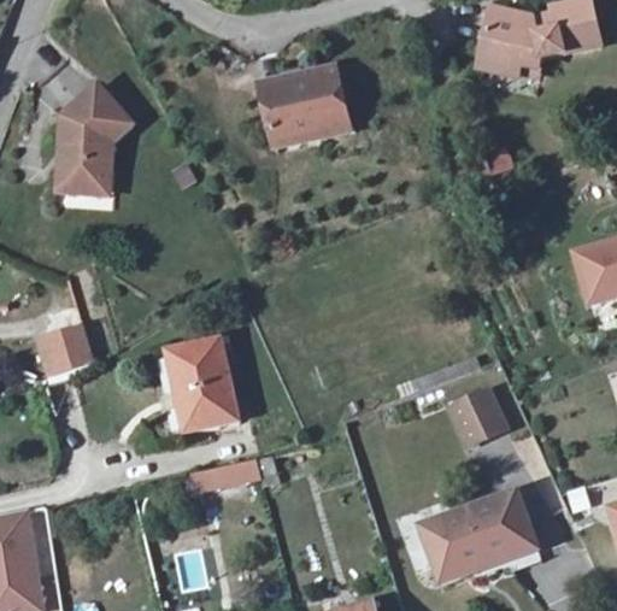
[(519,81),(548,72),(550,60),(604,42),(593,0),(569,0),(551,4),(553,23),(530,30),(534,13),(493,4),(475,70),(489,76),(519,81)]
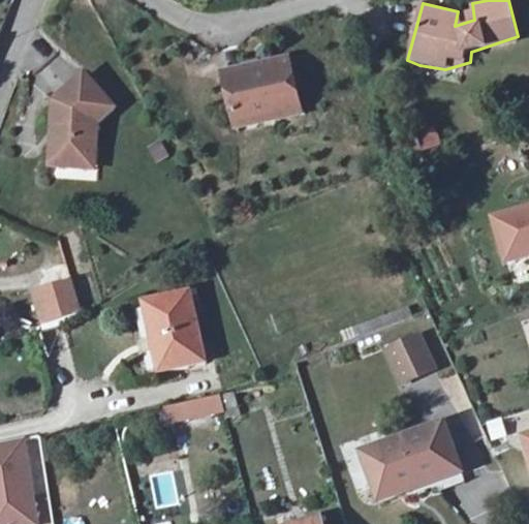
[(277,101),(279,114),(302,110),(287,56),(228,70),(237,111),(277,101)]
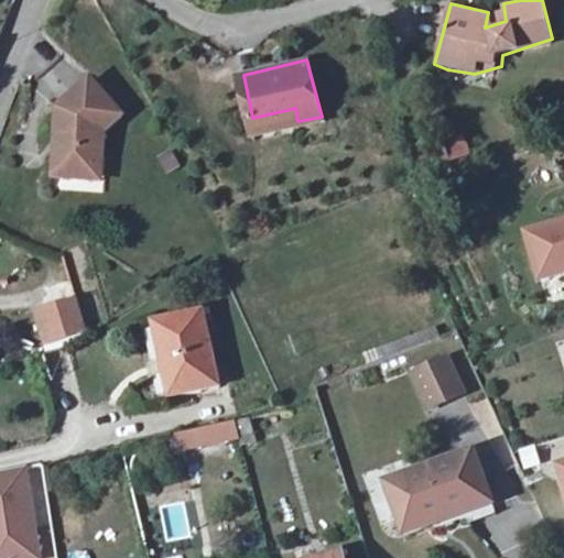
[(56,106),(52,176),(87,177),(109,176),(109,165),(107,127),(125,110),(89,77),(56,106)]
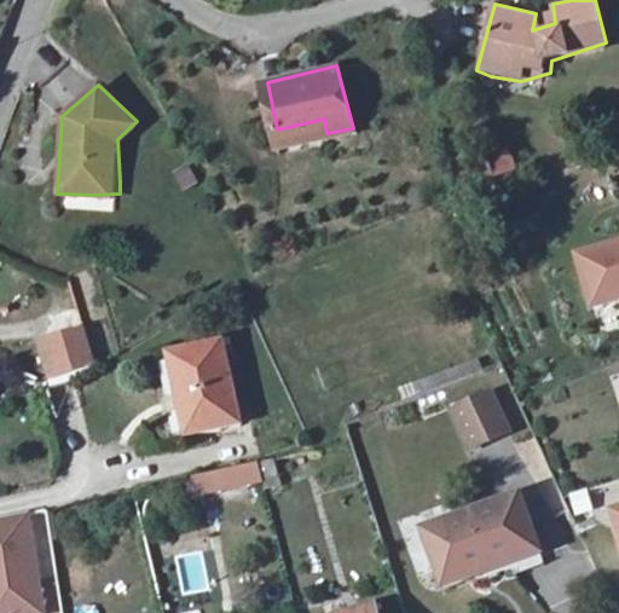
[(279,143),(327,133),(324,119),(277,129),(279,143)]
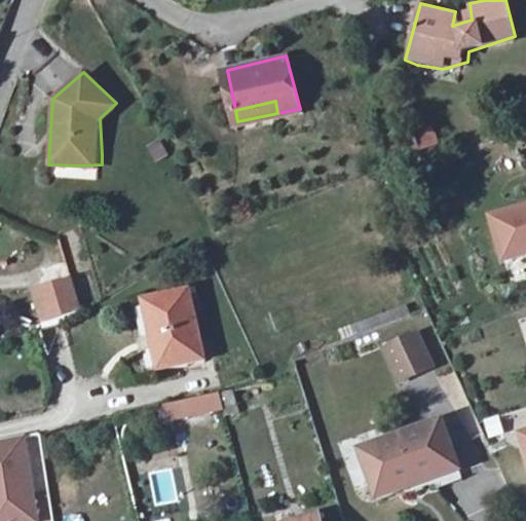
[(525,255),(525,210),(499,217),(512,259),(525,255)]
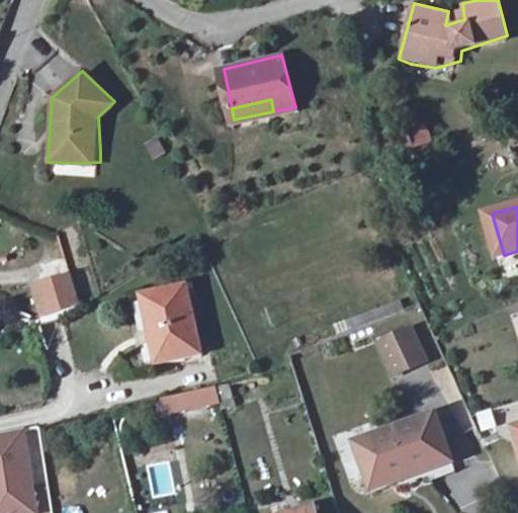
[(28,277),(39,315),(81,303),(70,266),(28,277)]
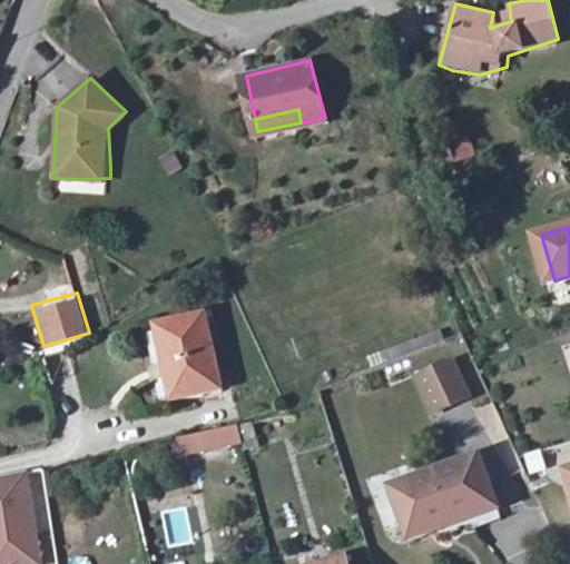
[(220,387),(200,314),(151,327),(170,401),(220,387)]
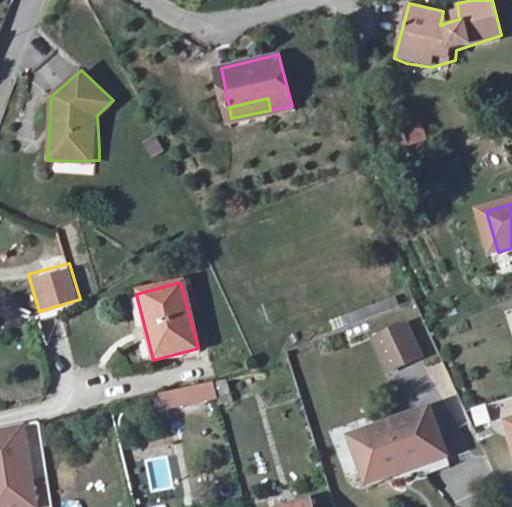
[(338,315),(343,324),(394,305),(390,294),(338,315)]
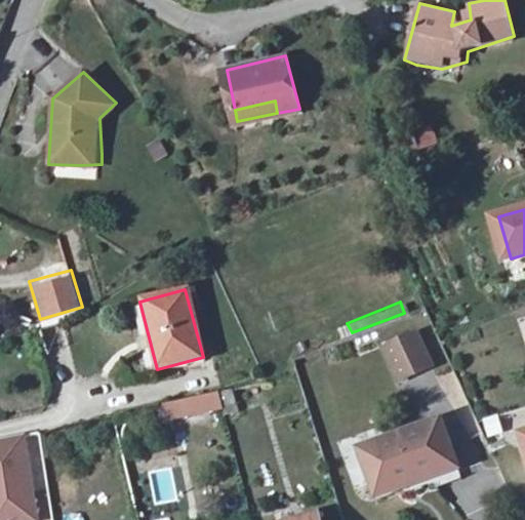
[(429,363),(414,332),(398,340),(412,370),(429,363)]
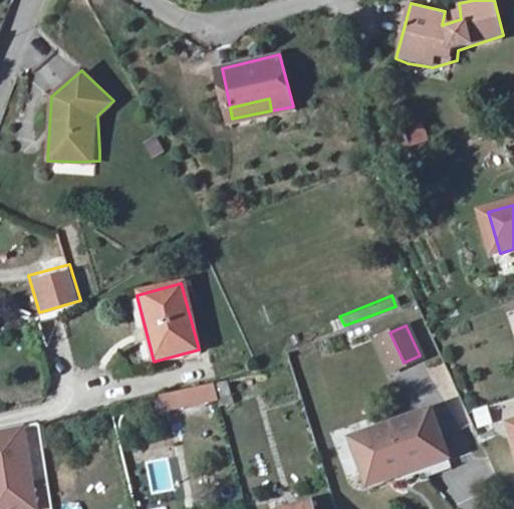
[(404,362),(390,332),(373,339),(388,369),(404,362)]
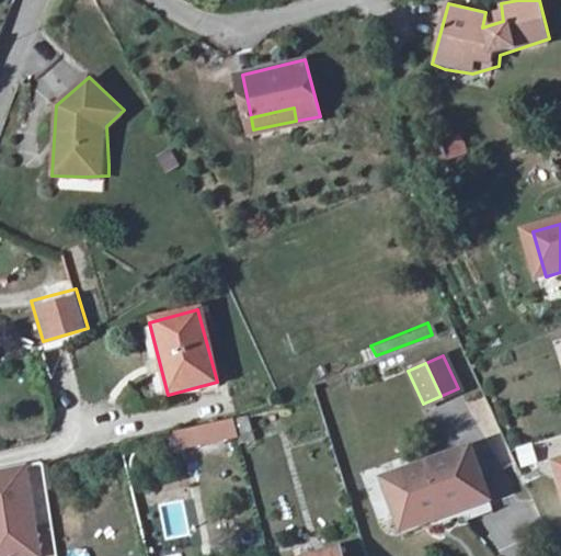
[(235,415),(173,422),(175,443),(237,435),(235,415)]
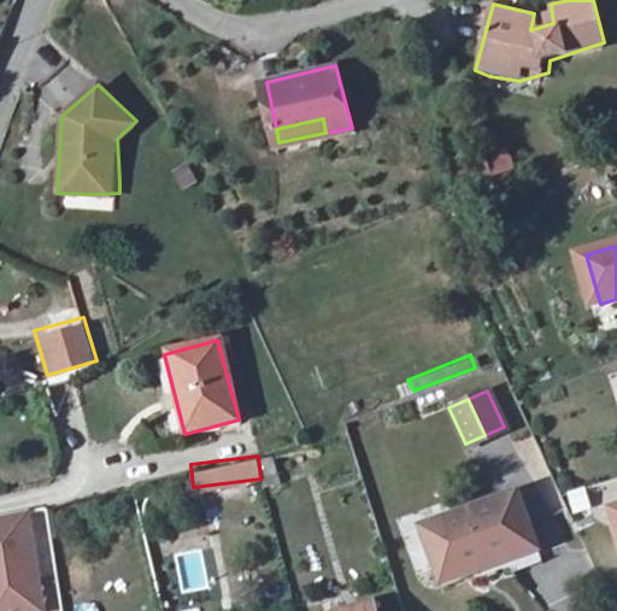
[(510,560),(539,551),(519,493),(427,523),(442,573),(507,552),(510,560)]
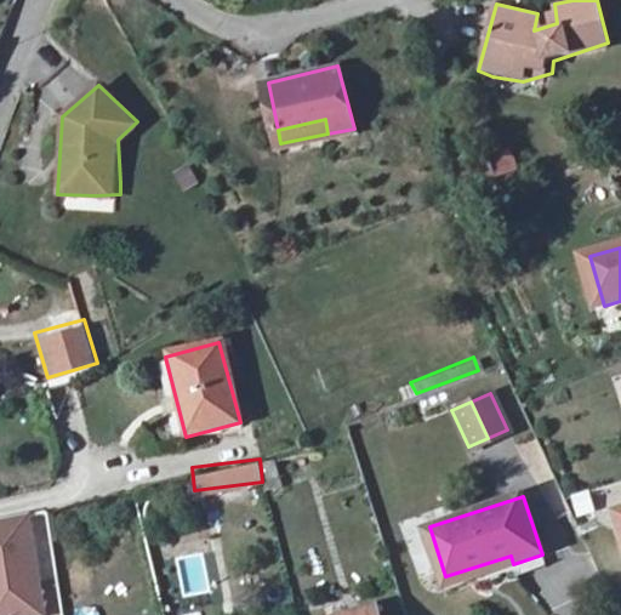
[(13,516),(0,518),(0,614),(40,614),(49,614),(32,512),(13,516)]
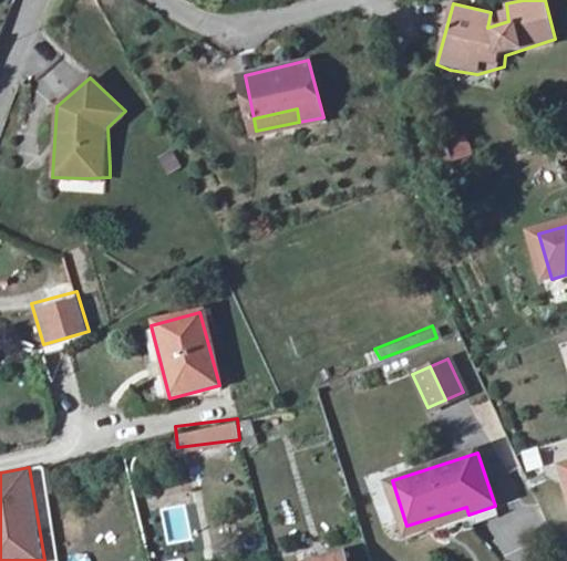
[(495,506),(468,515),(472,526),(498,517),(495,506)]
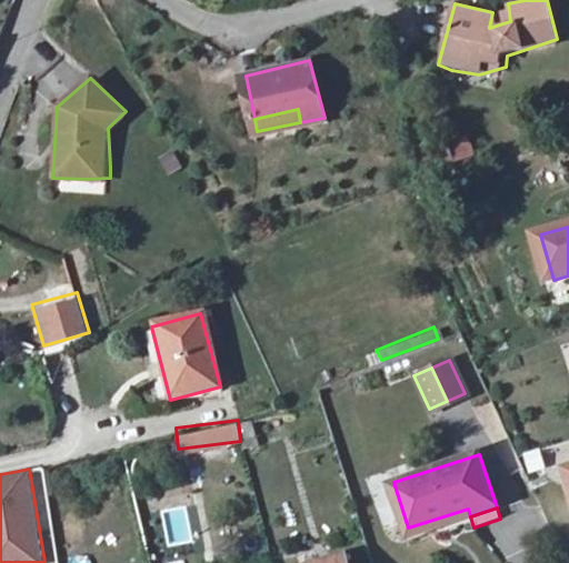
[(470,516),(468,509),(437,519),(440,526),(470,516)]
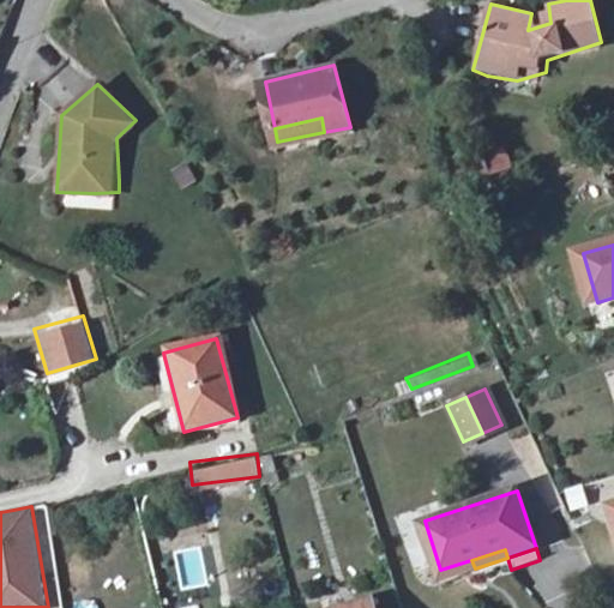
[(381,607),(378,596),(341,607),(381,607)]
